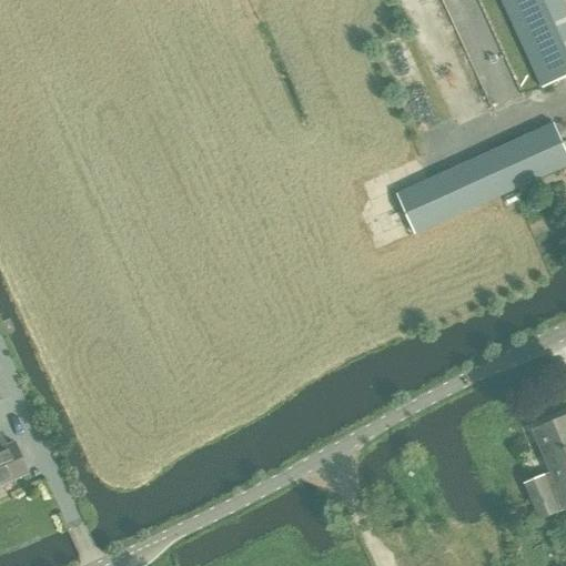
[(565,4),(564,0),(501,0),(541,87),(565,74),(565,4)]
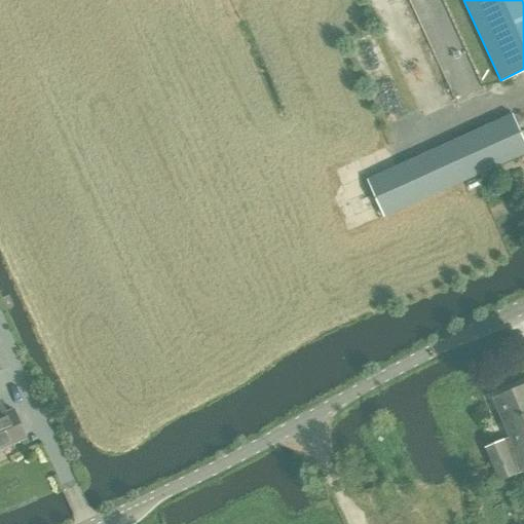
[(523,140),(511,112),(366,178),(382,216),(523,151),(523,140)]
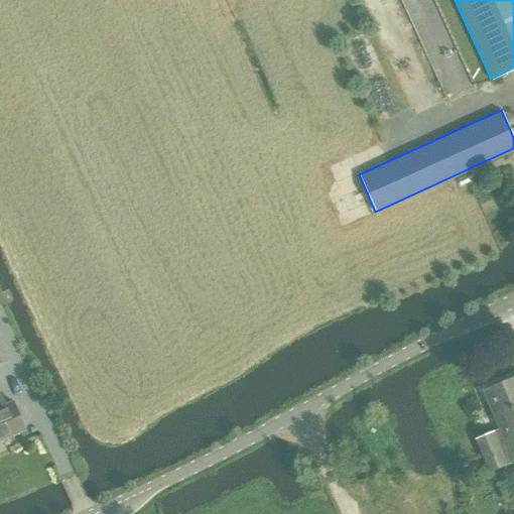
[(513,376),(483,390),(499,427),(475,437),(489,472),(513,462),(513,464),(513,376)]
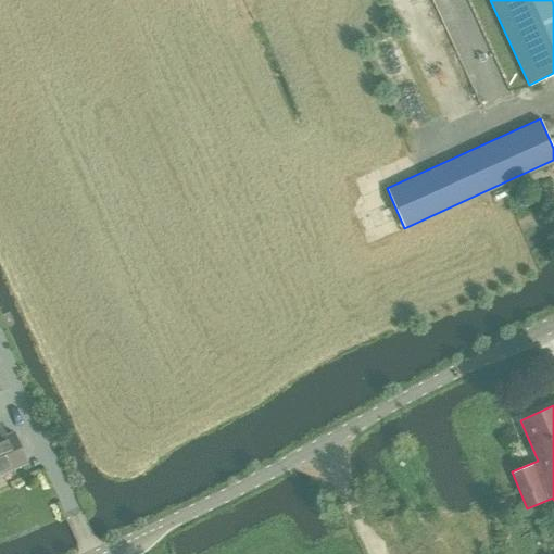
[(0,473),(25,463),(11,430),(0,433),(0,473)]
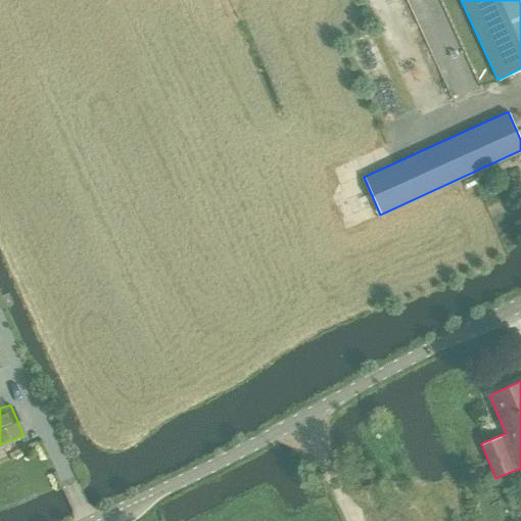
[(520,520),(520,504),(509,509),(514,520),(520,520)]
